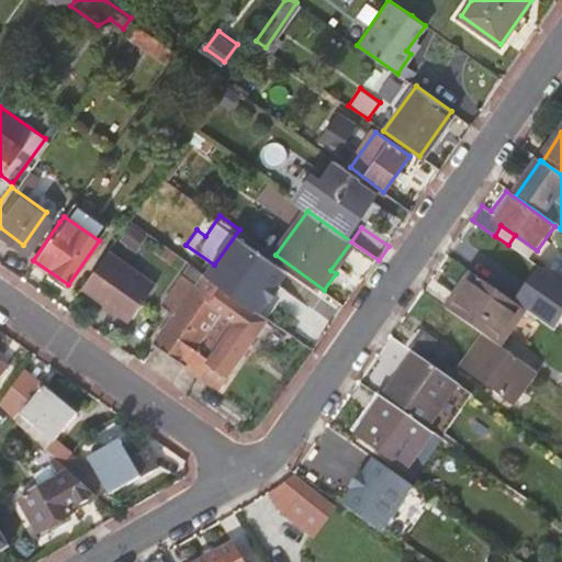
[(515,285),(531,261),(508,245),(495,236),(493,235),(475,261),(498,277),(499,273),(515,285)]
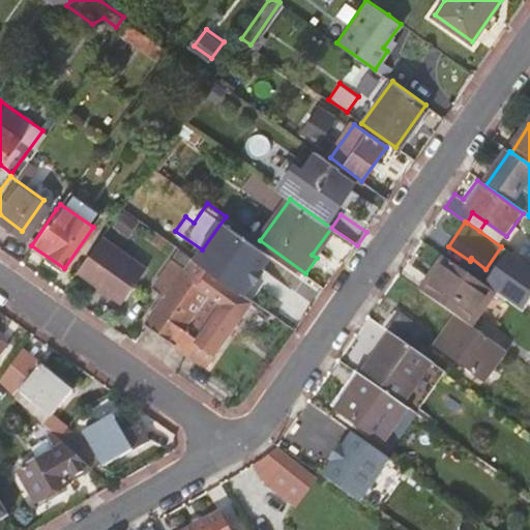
[(102,235),(79,269),(122,301),(147,267),(102,235)]
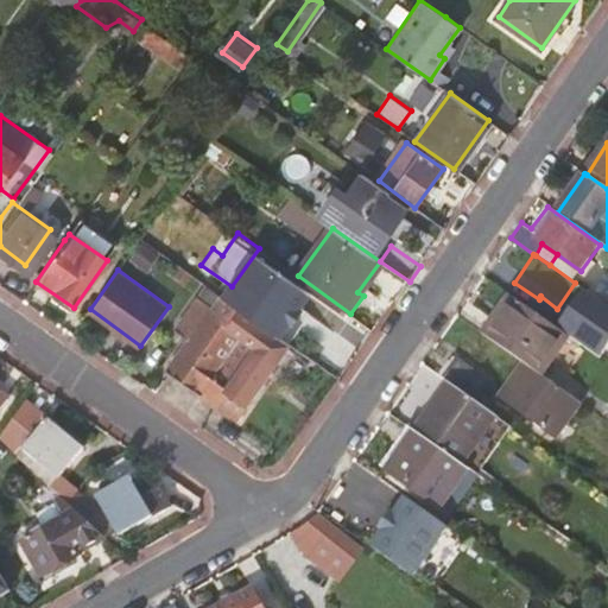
[(540,374),(568,334),(510,293),(481,334),(525,363),(540,374)]
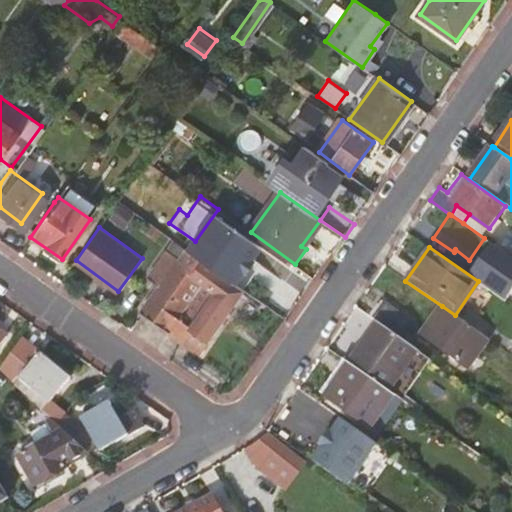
[(187,249),(179,259),(186,264),(193,254),(187,249)]
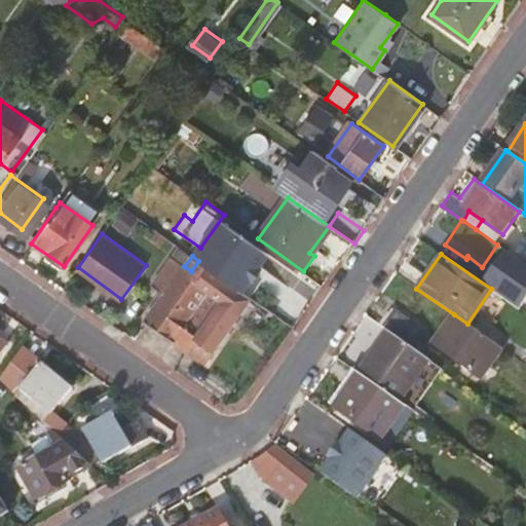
[(205,366),(253,299),(198,261),(191,271),(184,266),(173,258),(153,287),(162,293),(143,321),(205,366)]
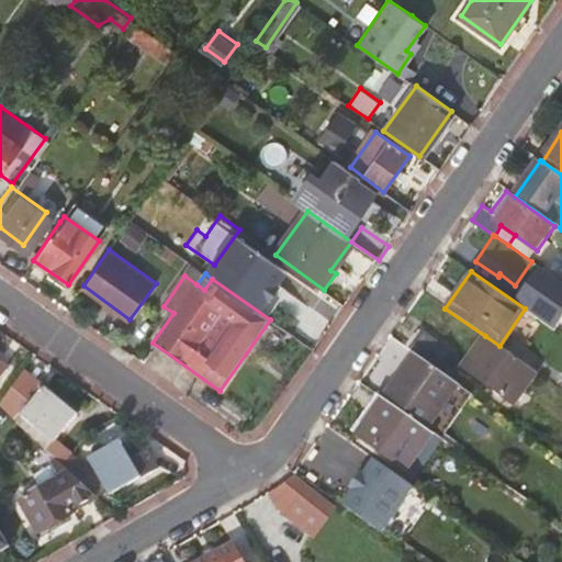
[(416,353),(441,371),(453,352),(420,329),(408,348),(416,353)]
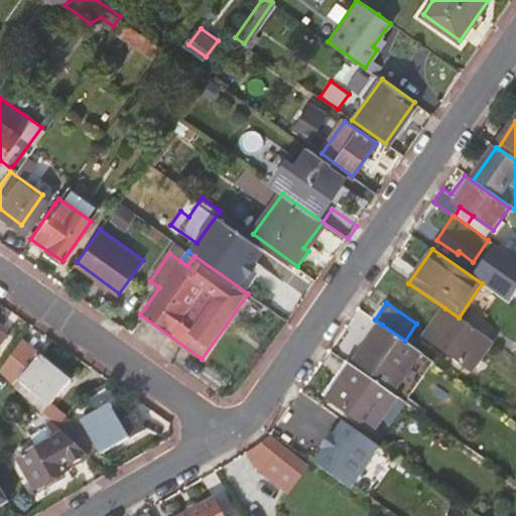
[(475,373),(494,343),(459,317),(445,308),(425,337),(475,373)]
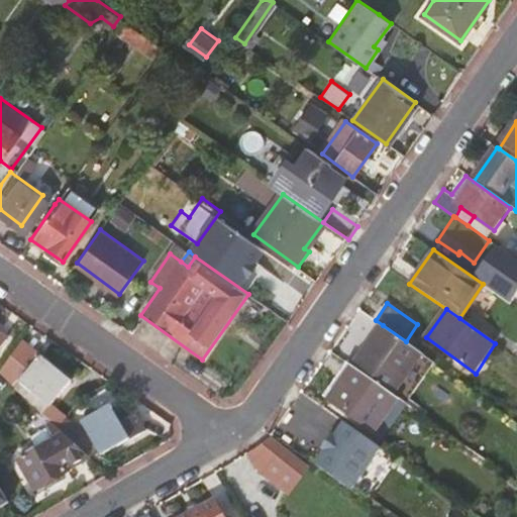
[(395,394),(423,353),(406,341),(383,325),(354,366),(395,394)]
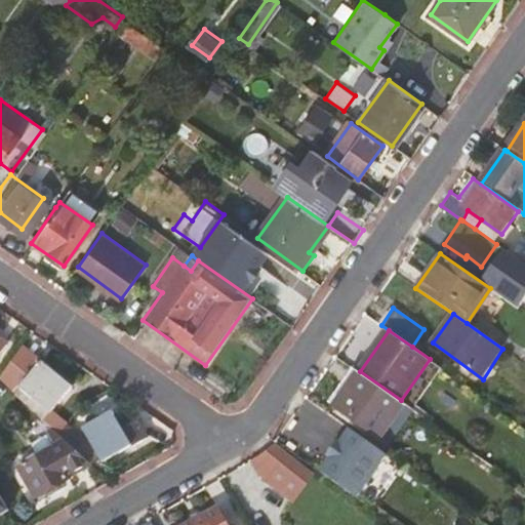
[(43,360),(24,344),(0,376),(0,380),(15,395),(23,388),(21,386),(43,360)]
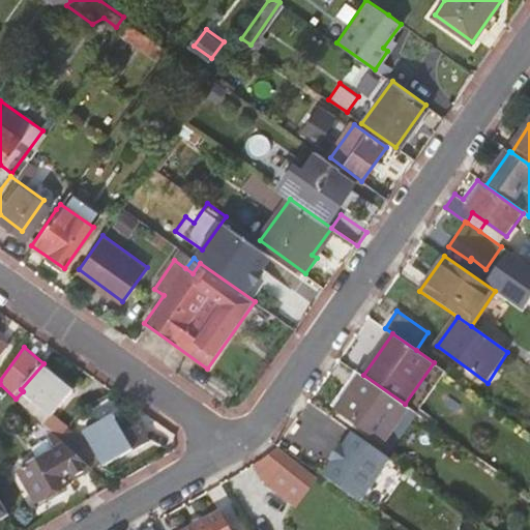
[(74,388),(43,363),(21,389),(23,391),(16,399),(34,415),(60,439),(68,429),(52,414),(74,388)]
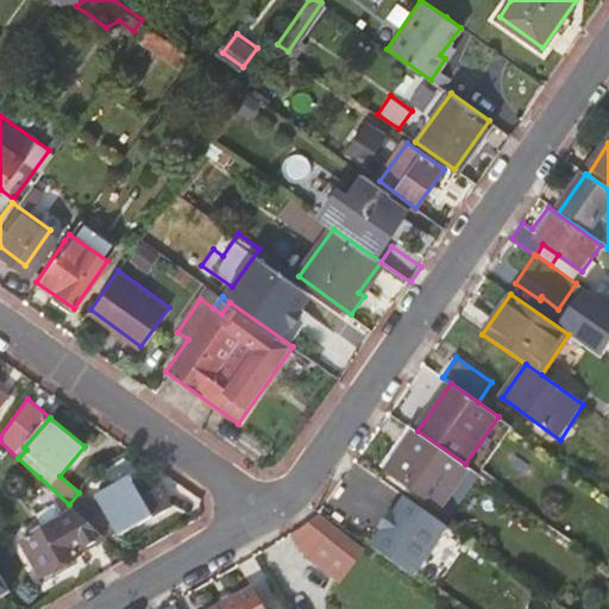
[(381,465),(389,471),(416,429),(408,425),(381,465)]
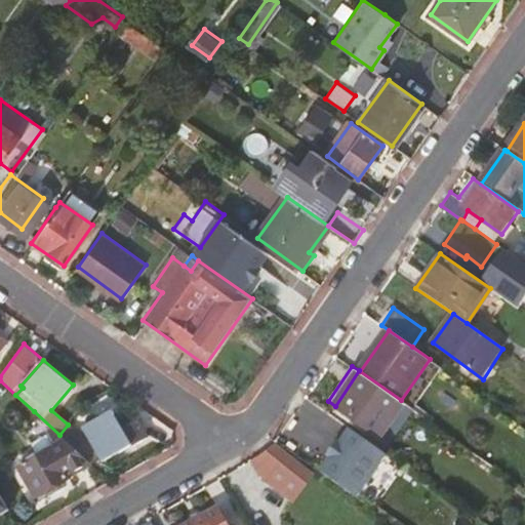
[(380,438),(405,403),(401,400),(360,371),(359,370),(335,406),(380,438)]
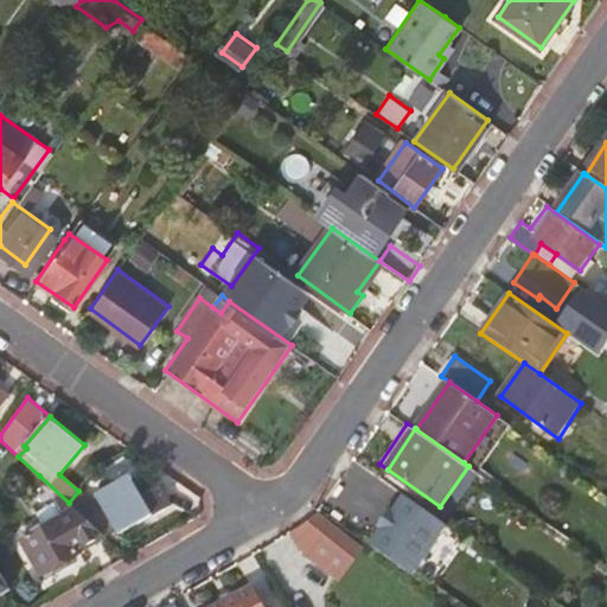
[(107,506),(122,534),(168,506),(160,490),(145,497),(133,474),(93,497),(100,509),(107,506)]
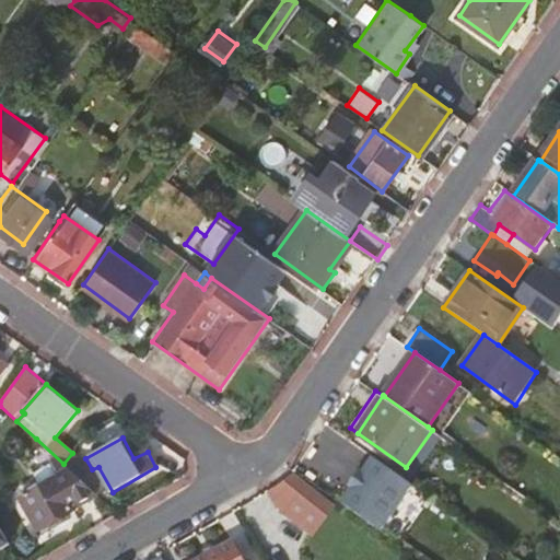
[(41,536),(103,500),(63,464),(36,439),(14,452),(34,485),(16,494),(41,536)]
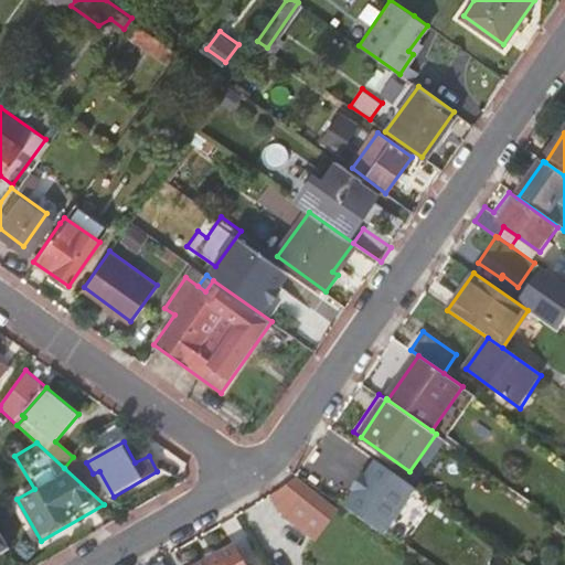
[(370,465),(344,448),(337,459),(322,480),(368,512),(392,477),(371,462),(370,465)]
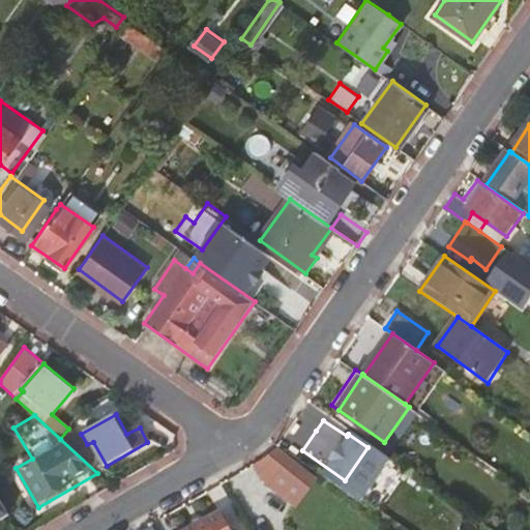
[(315,479),(274,450),(269,457),(253,466),(269,481),(298,502),(315,479)]
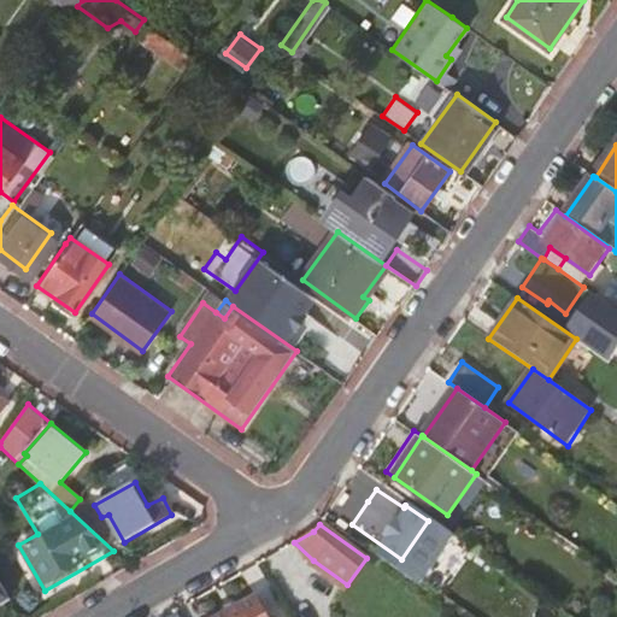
[(0,605),(11,600),(0,580),(0,605)]
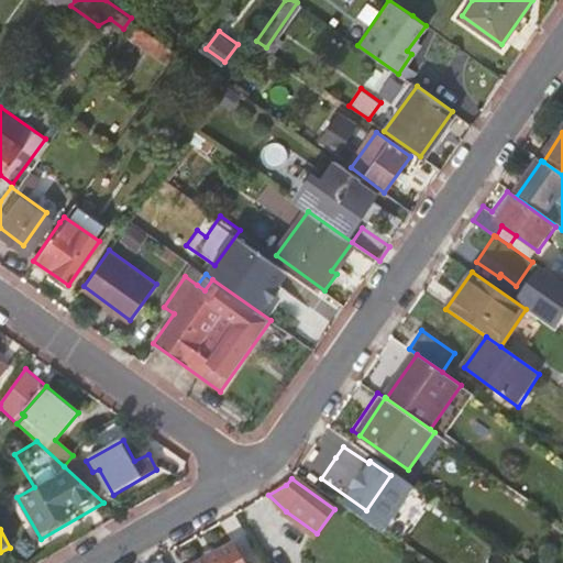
[(244,562),(232,541),(195,562),(244,562)]
